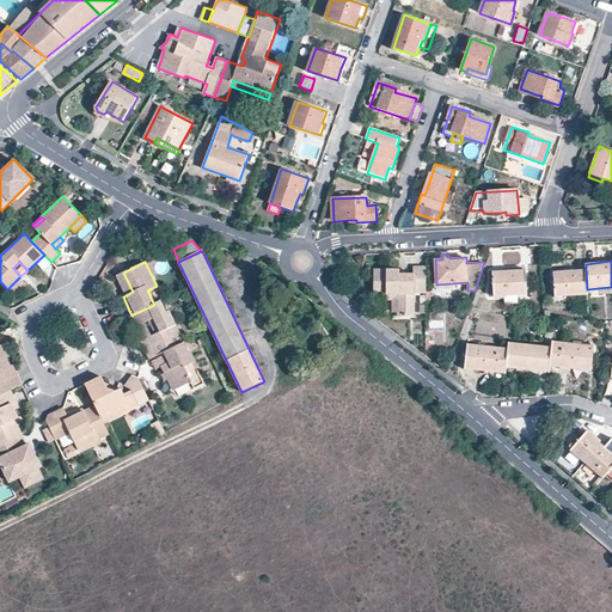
[(426,293),(426,265),(414,267),(414,274),(407,274),(401,274),(401,269),(375,270),(374,294),(387,294),(398,293),(398,312),(398,317),(415,317),(415,293),(426,293)]
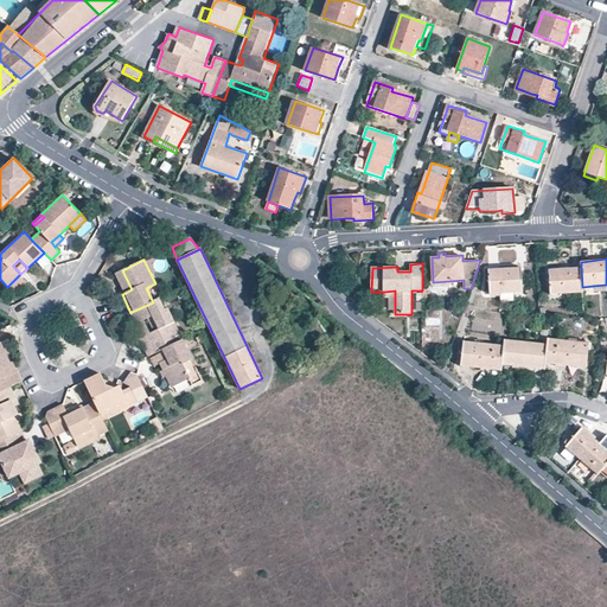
[(521,267),(489,269),(491,294),(523,292),(521,267)]
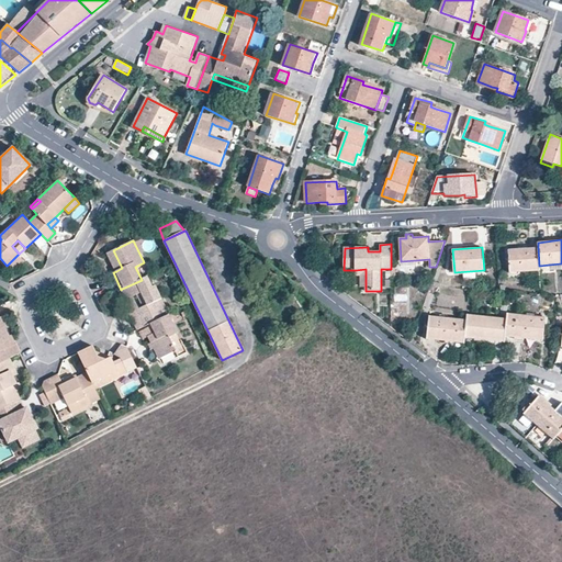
[(539,266),(538,247),(508,249),(509,272),(540,270),(539,266)]
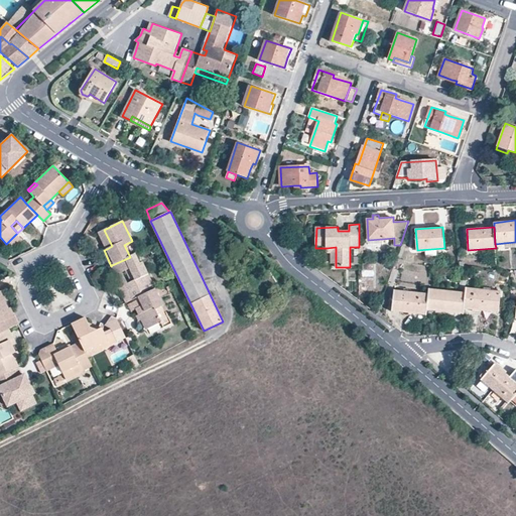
[(99,232),(107,249),(112,246),(104,230),(99,232)]
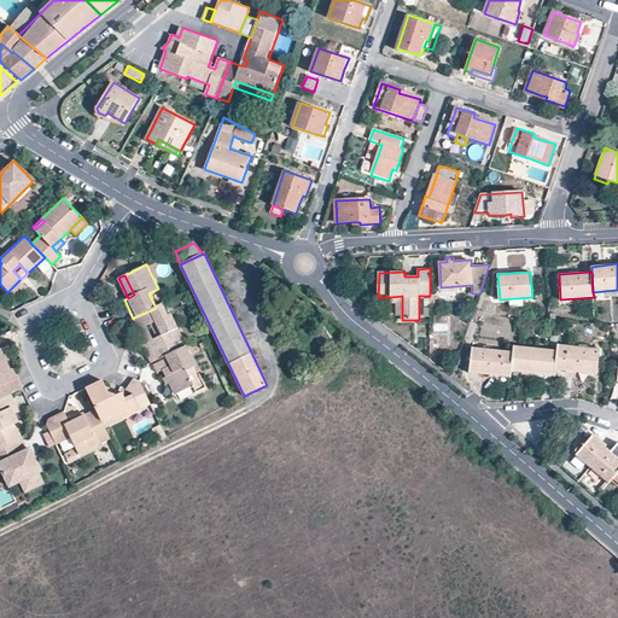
[(21,279),(10,290),(13,293),(25,283),(21,279)]
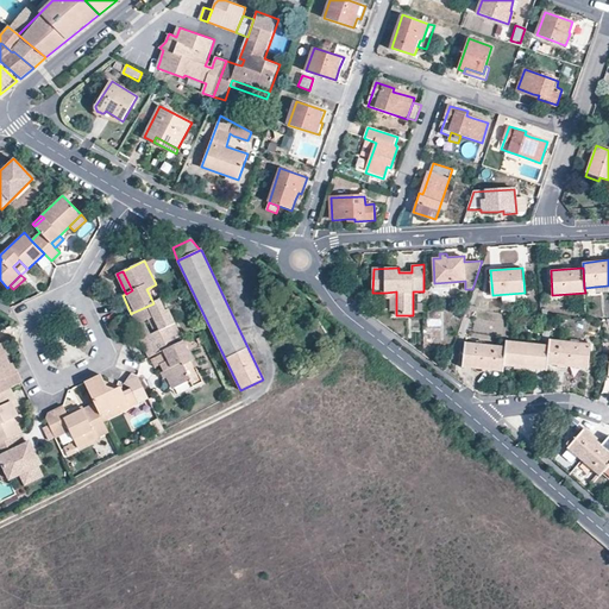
[(390,311),(396,311),(396,292),(385,293),(385,299),(390,299),(390,311)]
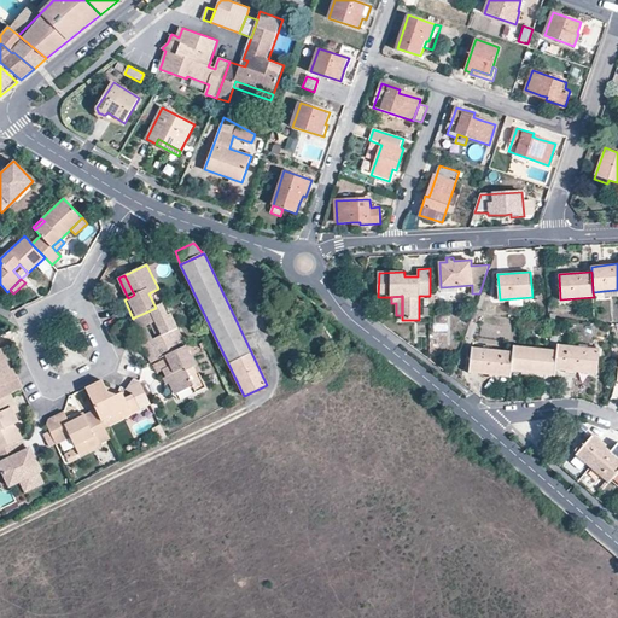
[(152,361),(186,345),(170,314),(167,315),(161,305),(156,308),(134,318),(139,328),(151,322),(158,336),(146,342),(141,344),(150,362),(152,361)]
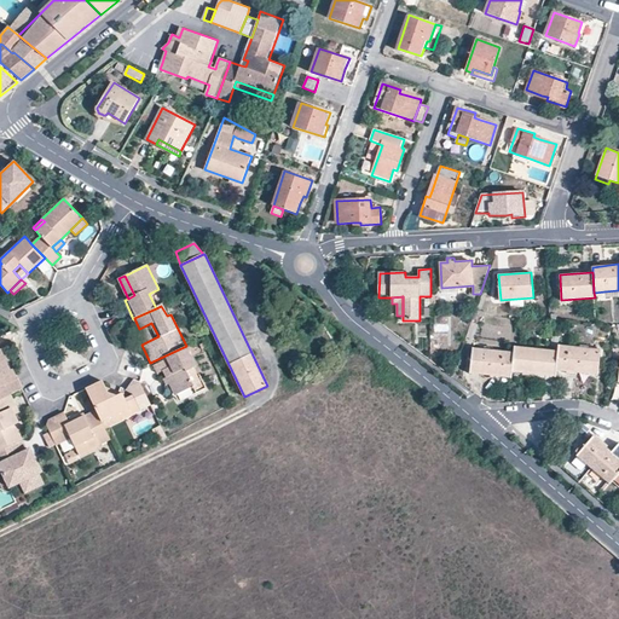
[(139,329),(146,342),(158,336),(151,323),(139,329)]
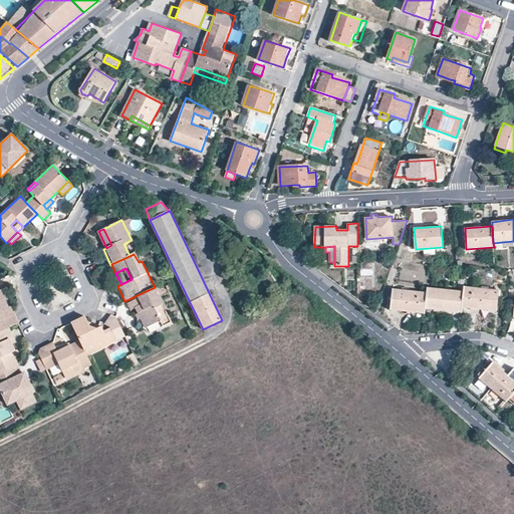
[(357,281),(357,289),(365,289),(365,281),(357,281)]
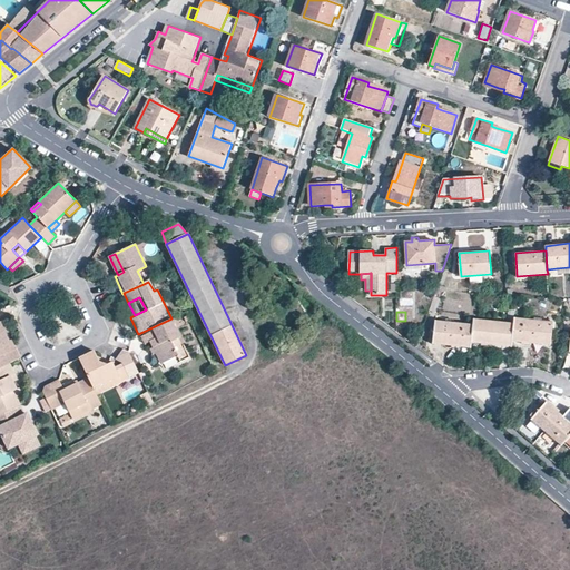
[(190,356),(172,318),(140,333),(145,344),(150,341),(154,347),(156,353),(161,363),(177,355),(180,362),(190,356)]
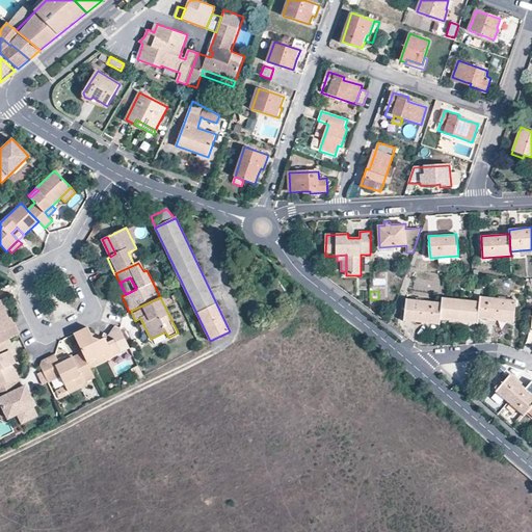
[(480,301),(478,319),(513,322),(515,300),(480,297),(480,301)]
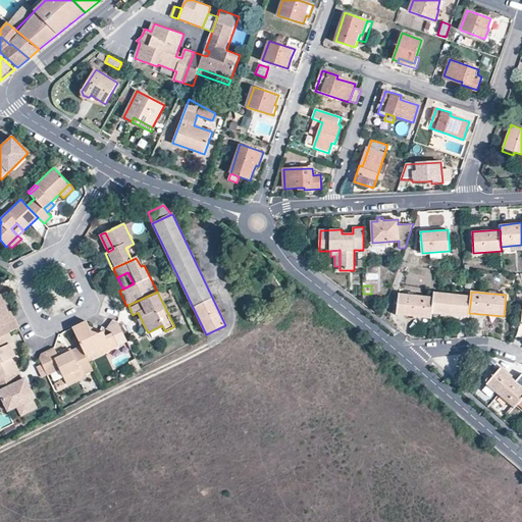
[(450,315),(468,317),(469,313),(471,296),(434,293),(433,297),(432,314),(440,314),(441,310),(450,310),(450,315)]
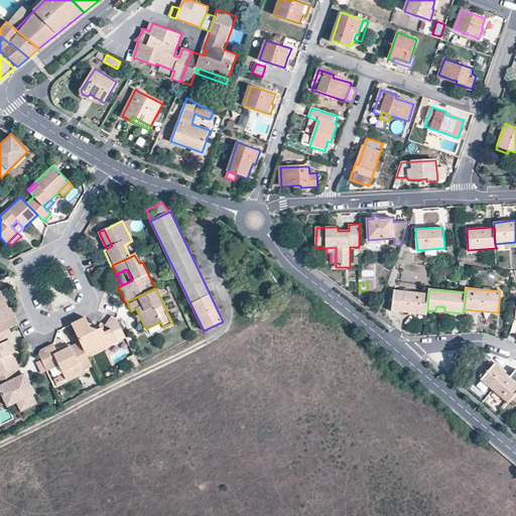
[(0,333),(8,330),(18,325),(10,307),(8,308),(3,310),(0,303),(5,301),(6,300),(2,290),(0,291),(0,333)]
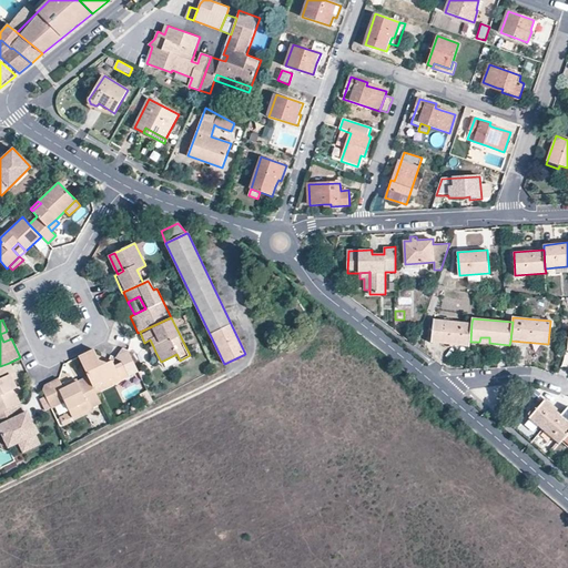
[(432,343),(469,347),(470,342),(472,323),(434,320),(432,343)]
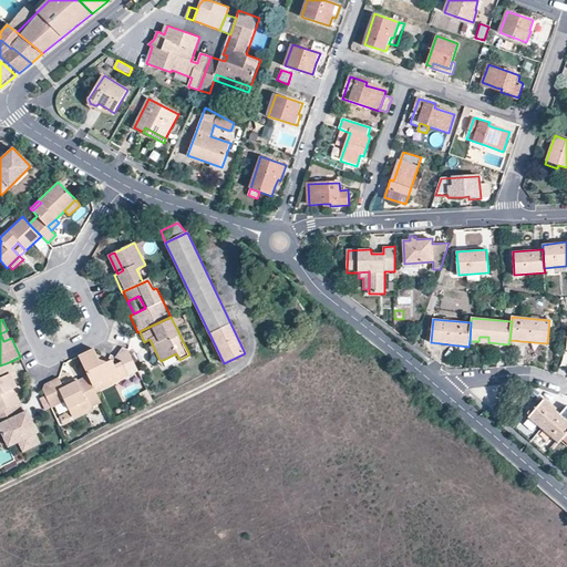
[(93,349),(79,356),(89,375),(93,385),(119,373),(114,366),(111,359),(110,358),(109,359),(103,357),(102,360),(99,359),(96,354),(93,349)]
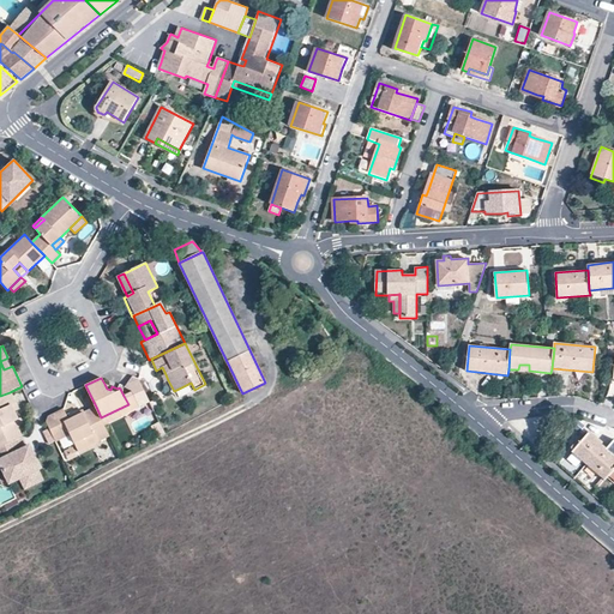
[(138,404),(148,399),(138,379),(130,383),(128,383),(132,391),(138,404)]
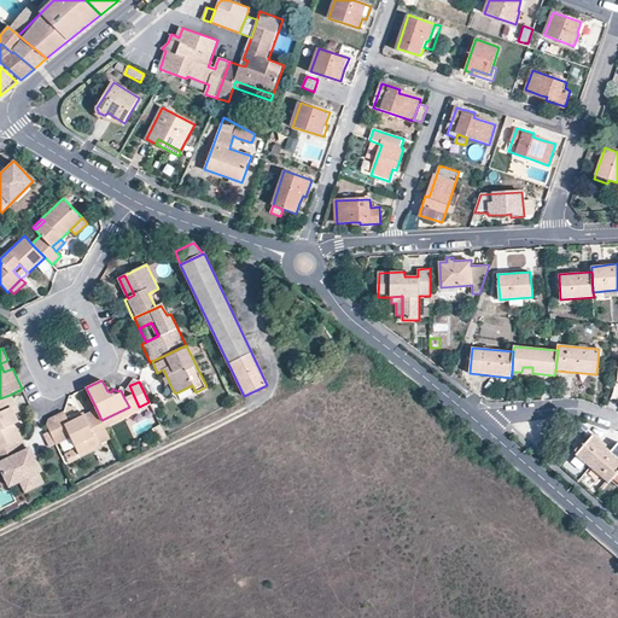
[(130,410),(139,407),(133,394),(124,398),(129,407),(130,410)]
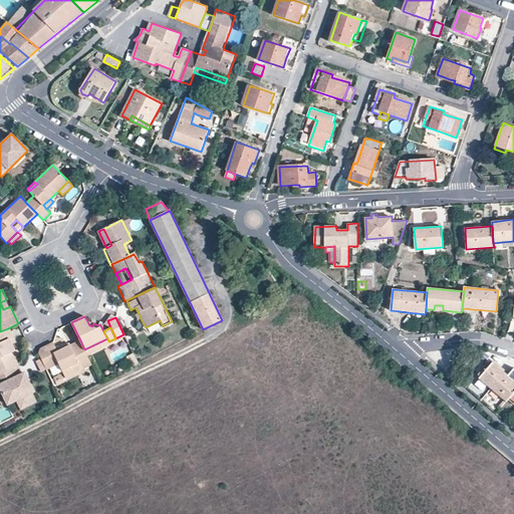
[(0,373),(18,365),(15,358),(20,356),(17,350),(15,351),(12,345),(9,339),(13,337),(8,328),(0,331),(0,373)]
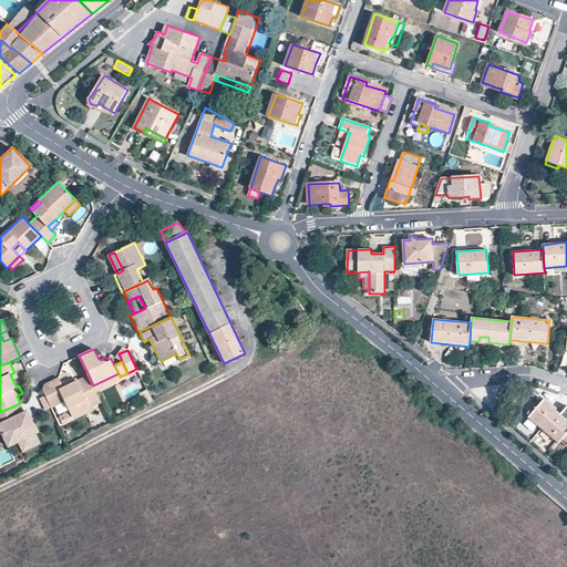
[(119,373),(93,385),(96,393),(122,381),(120,377),(119,373)]
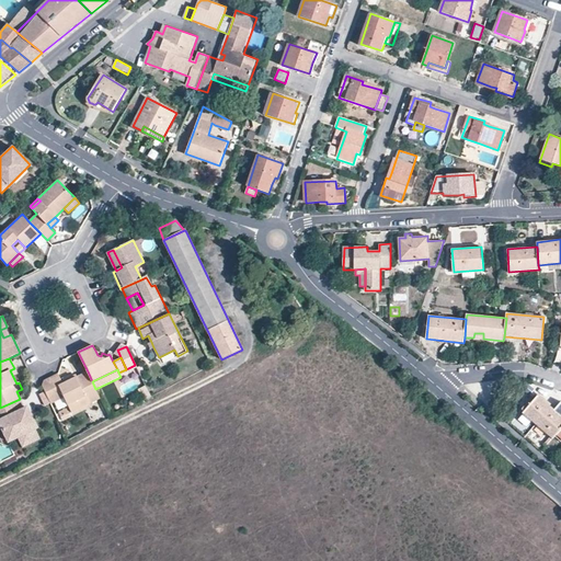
[(43,386),(50,403),(64,397),(68,404),(77,400),(86,396),(88,400),(99,395),(95,389),(92,381),(88,371),(77,377),(69,380),(68,378),(61,381),(58,374),(44,380),(43,386)]
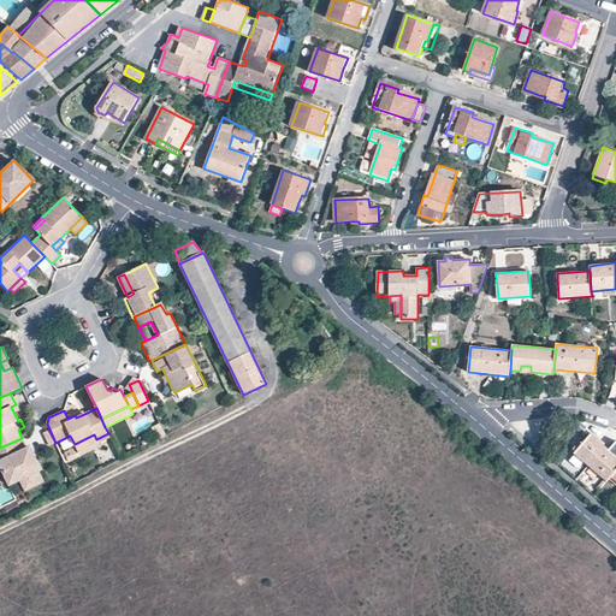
[(609,450),(611,448),(592,432),(590,434),(609,450)]
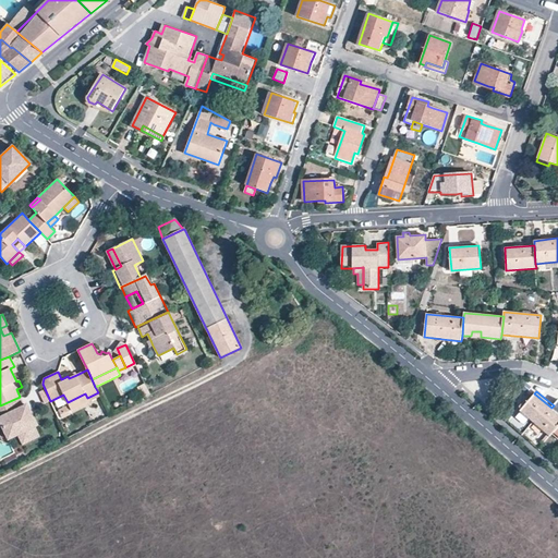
[(557,425),(557,400),(554,405),(552,408),(534,393),(520,411),(549,436),(553,432),(557,425)]
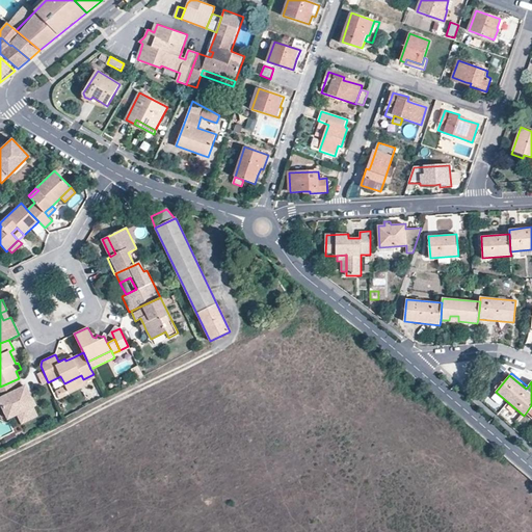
[(24,388),(19,378),(0,387),(0,399),(10,420),(20,416),(34,407),(35,407),(31,397),(28,398),(26,394),(28,393),(26,387),(24,388)]
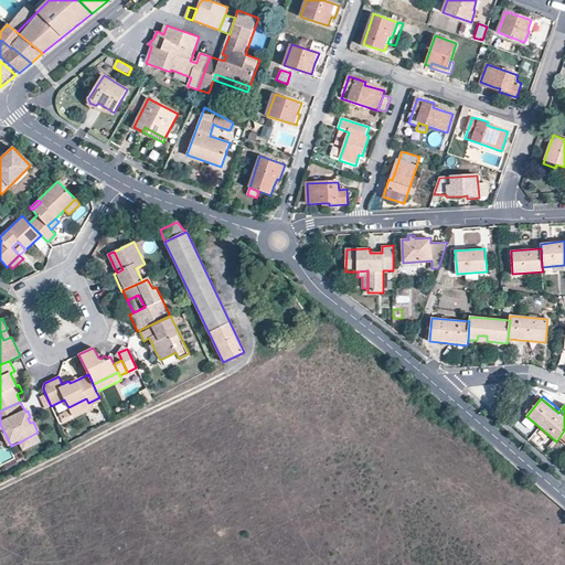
[(77,403),(68,407),(72,416),(82,411),(77,403)]
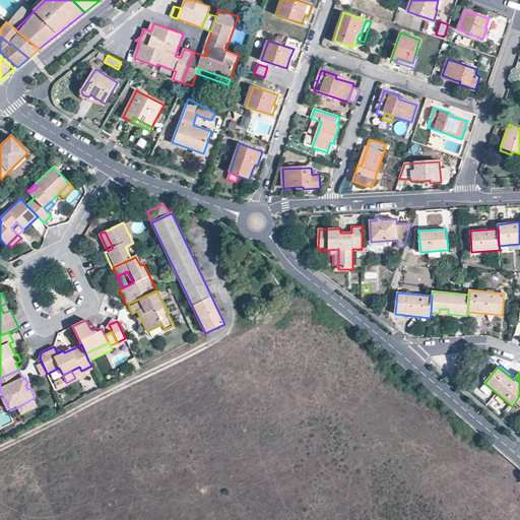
[(61,379),(55,382),(58,389),(65,387),(61,379)]
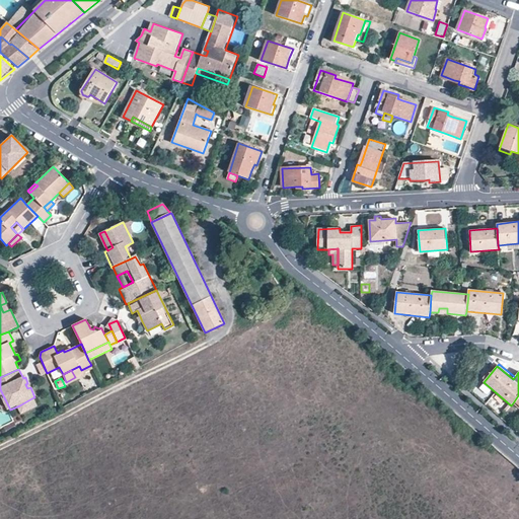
[(38,404),(33,397),(19,405),(22,412),(38,404)]
